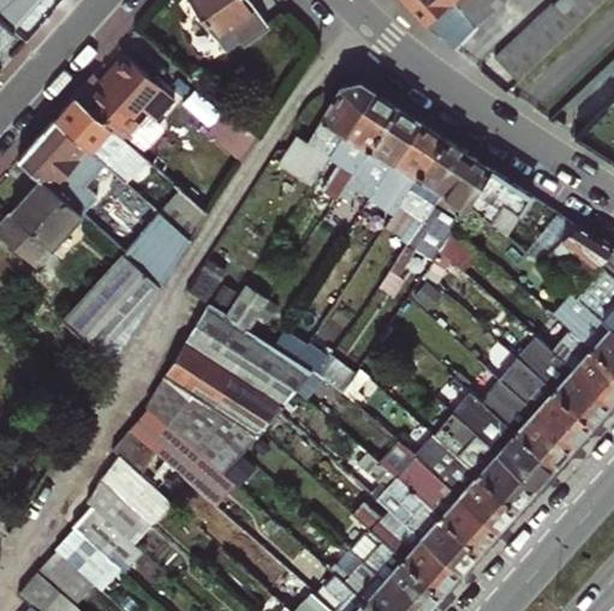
[(0,22),(11,31),(39,0),(0,0),(0,22)]
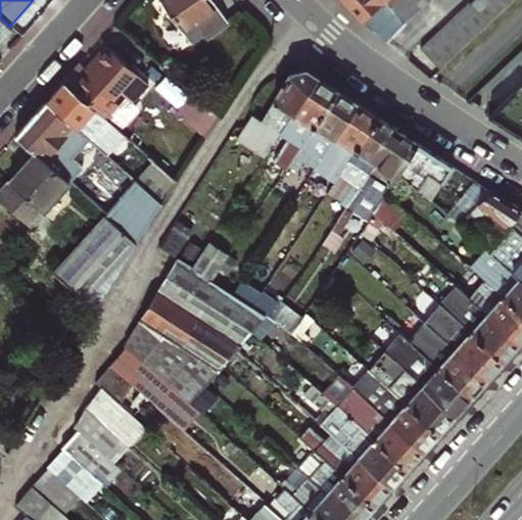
[(207,41),(228,27),(209,0),(158,0),(190,45),(203,36),(207,41)]
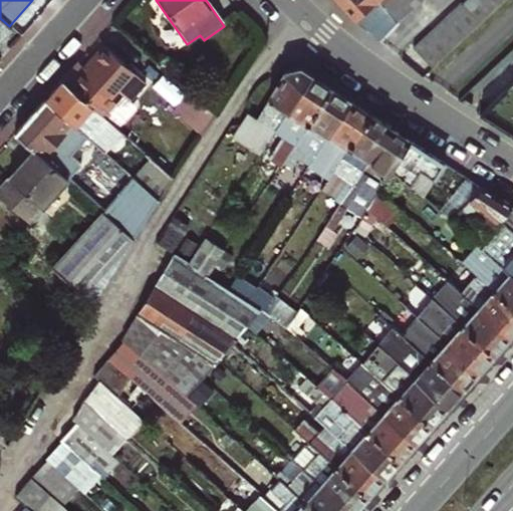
[(353,23),(376,2),(378,0),(341,0),(336,5),(352,23),(353,23)]
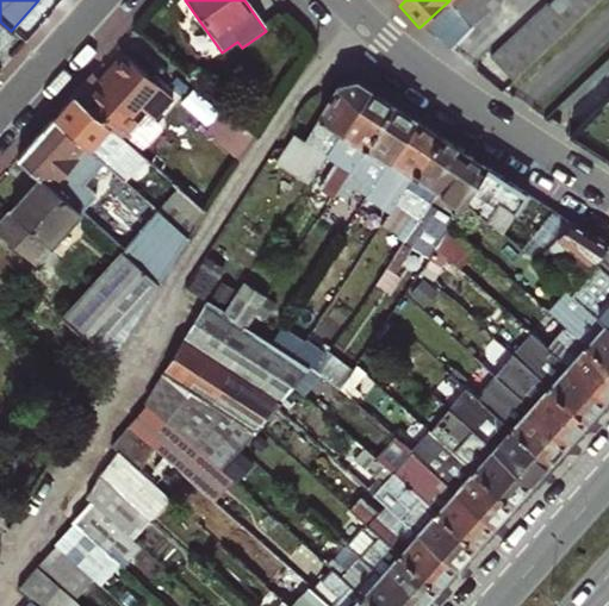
[(449,0),(447,2),(470,27),(498,0),(449,0)]
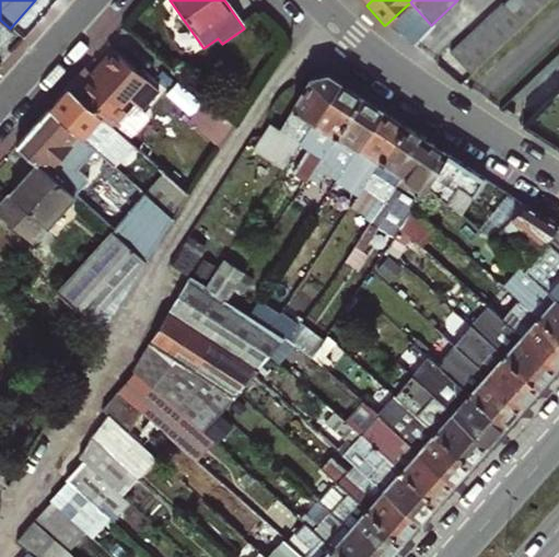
[(509,0),(500,9),(498,6),(446,54),(468,77),(549,0),(509,0)]
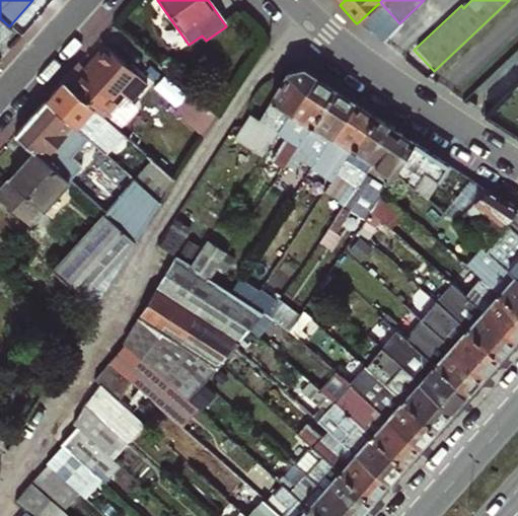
[(380,2),(357,23),(383,43),(399,23),(380,2)]
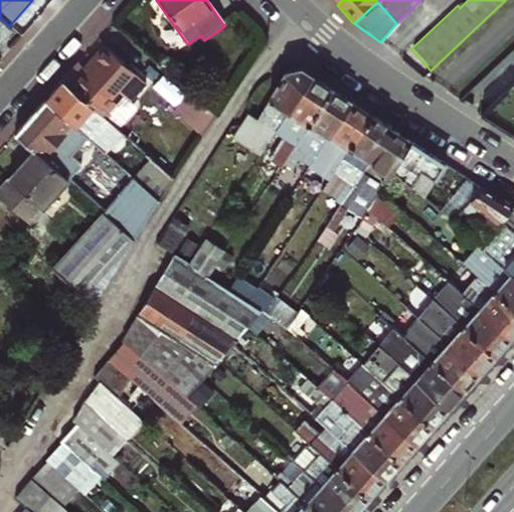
[(0,36),(9,26),(0,18),(0,36)]
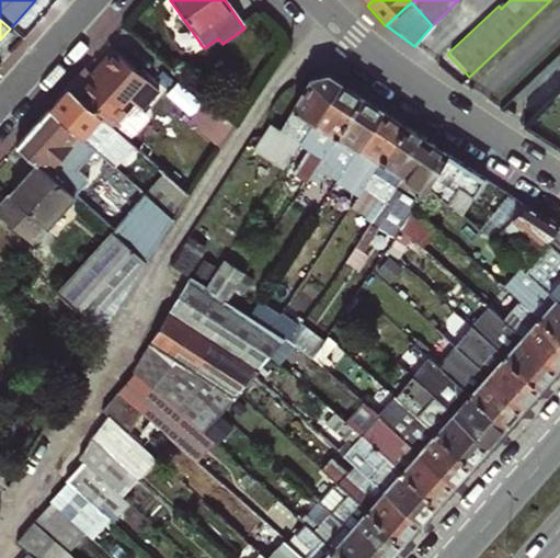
[(141,110),(157,92),(113,53),(92,75),(86,69),(68,89),(112,128),(134,104),(141,110)]
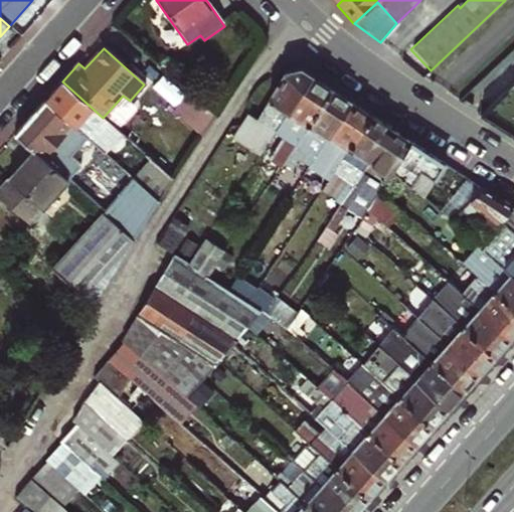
[(262,156),(275,136),(311,77),(300,70),(285,74),(257,120),(247,114),(232,138),(262,156)]
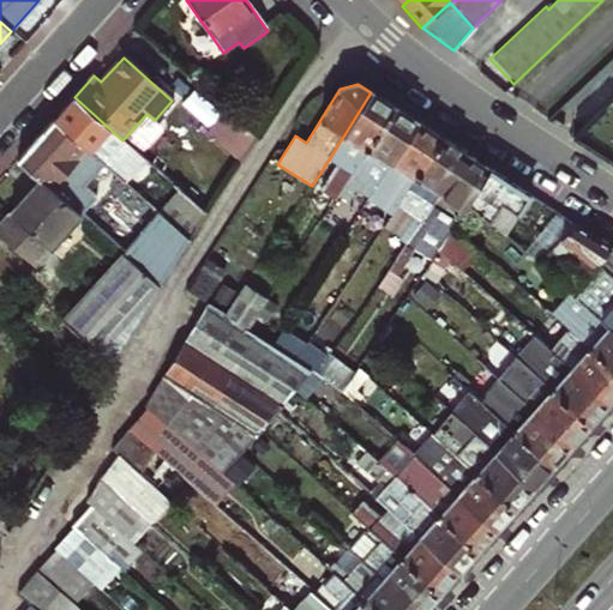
[(320,195),(334,204),(395,108),(371,92),(328,162),(337,169),(320,195)]
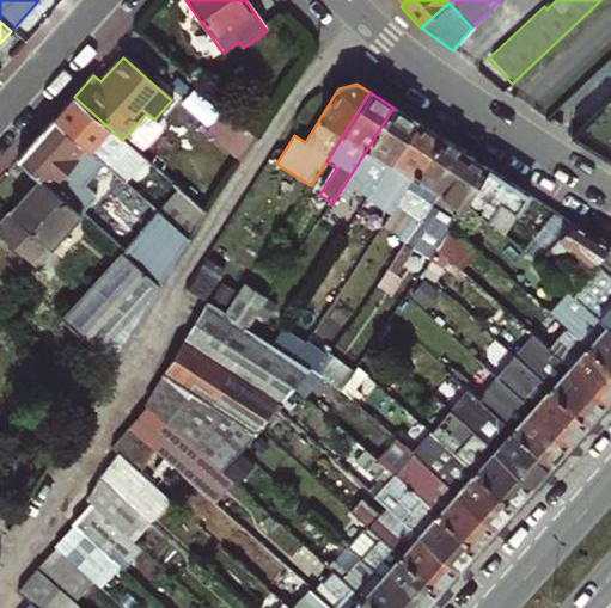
[(145,160),(122,140),(74,97),(54,120),(101,161),(124,183),(145,160)]
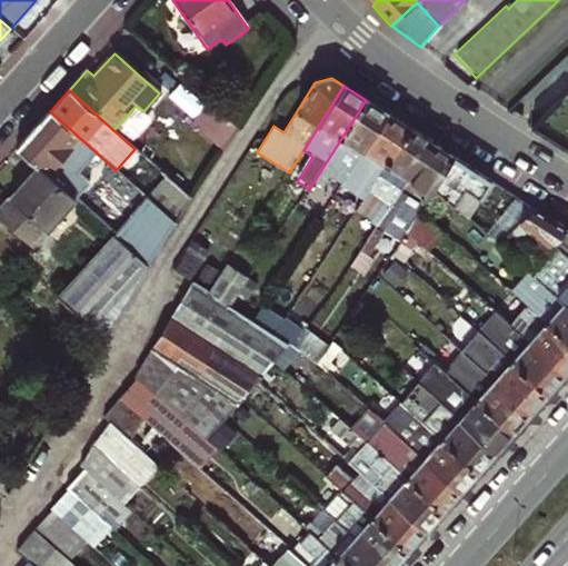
[(567,92),(529,130),(567,155),(567,92)]
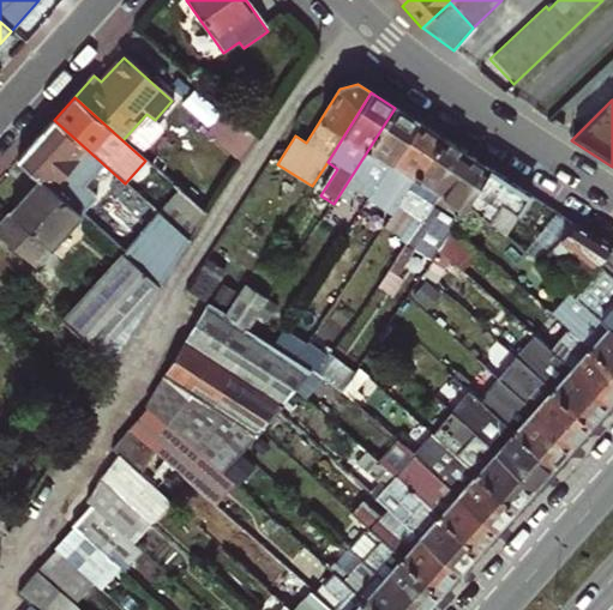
[(370,199),(378,186),(418,122),(395,108),(334,204),(331,207),(346,216),(353,203),(364,209),(370,199)]
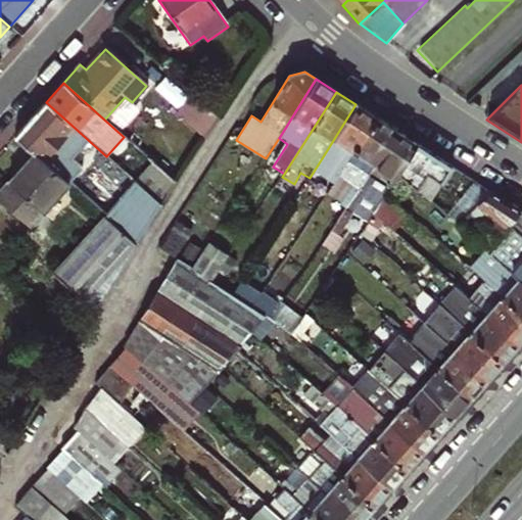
[(203,137),(217,117),(191,94),(175,112),(203,137)]
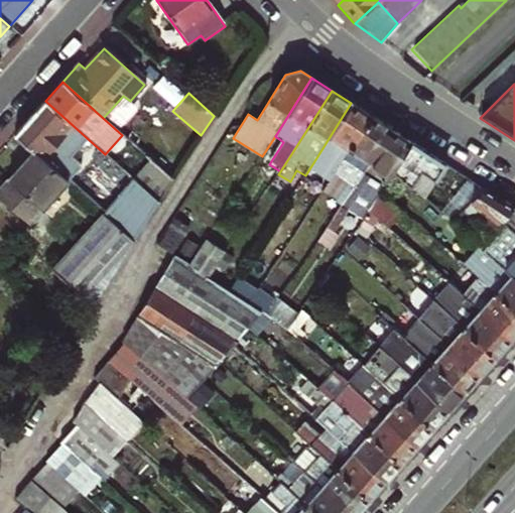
[(68,156),(85,136),(45,101),(15,135),(33,151),(41,159),(54,145),(68,156)]
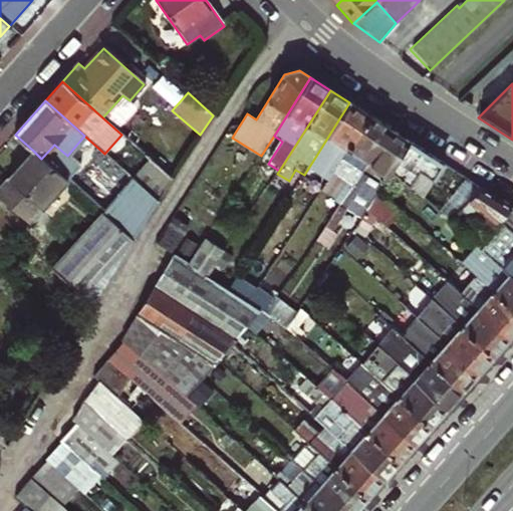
[(322,160),(336,169),(369,115),(349,102),(316,156),(322,160)]
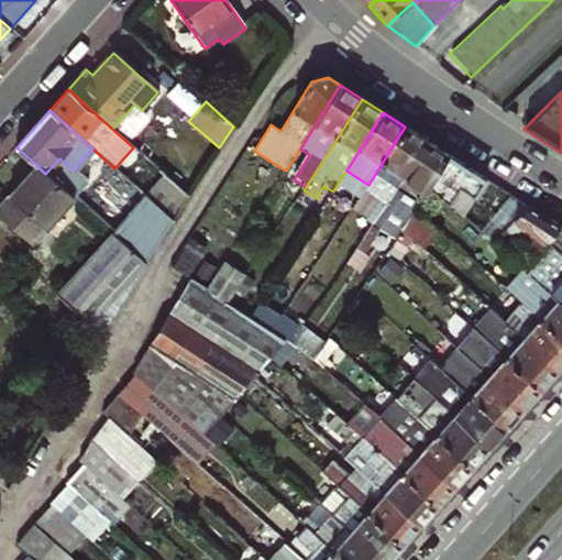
[(368,185),(390,199),(428,142),(405,127),(368,185)]
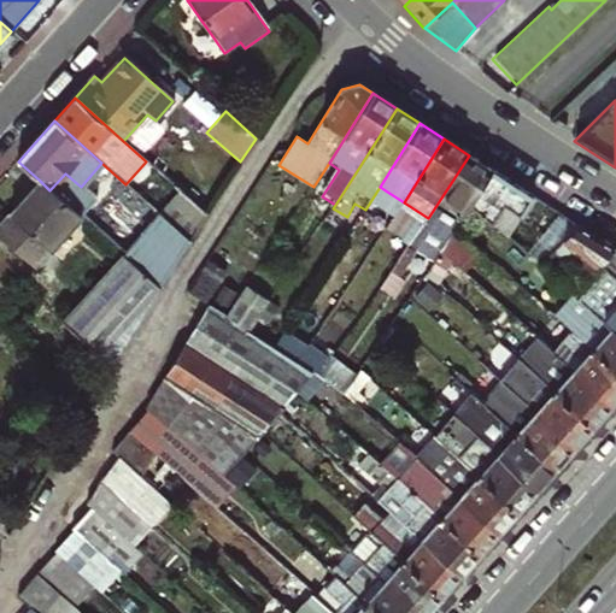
[(459,220),(461,218),(471,201),(492,170),(469,155),(428,218),(412,242),(435,257),(439,251),(446,240),(447,237),(456,225),(459,220)]
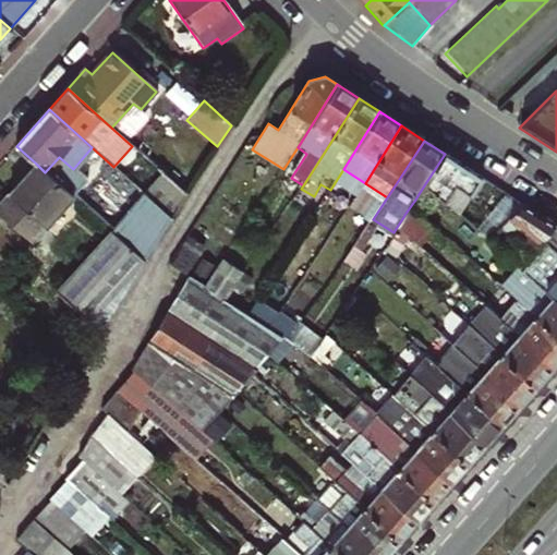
[(426,182),(460,214),(482,179),(445,154),(426,182)]
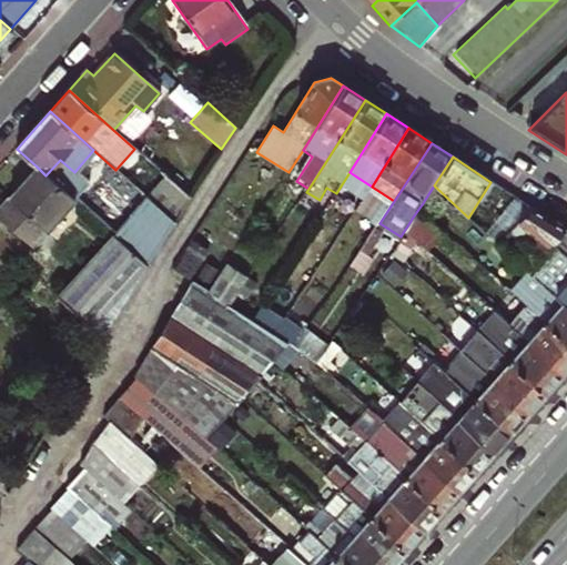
[(0,218),(31,245),(72,200),(46,175),(37,167),(0,207),(0,218)]
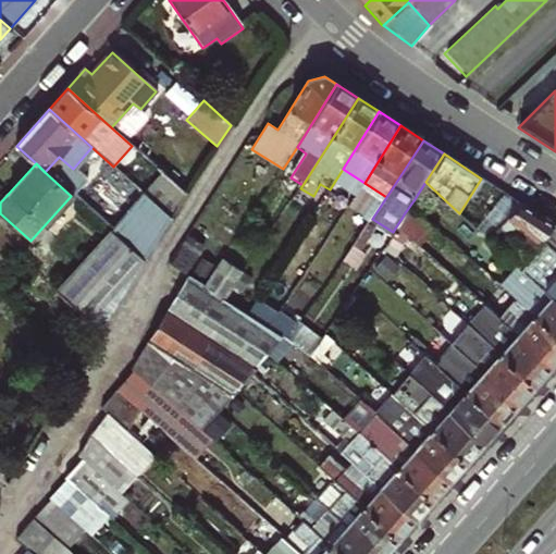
[(335,181),(343,185),(349,173),(343,169),(335,181)]
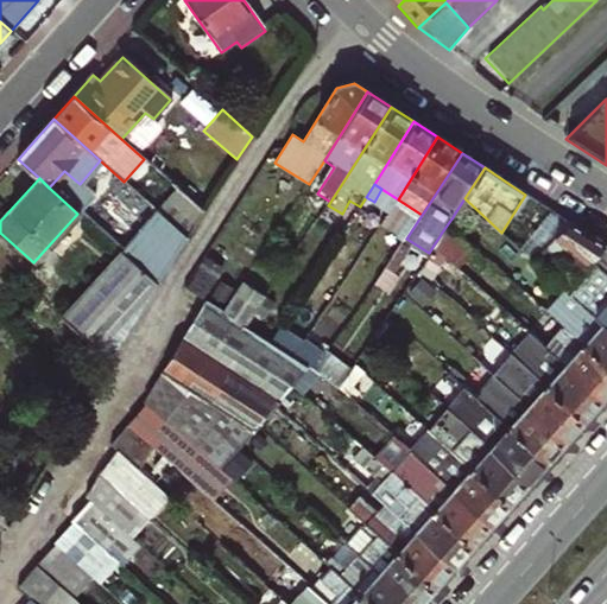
[(184,237),(201,213),(174,188),(153,210),(163,218),(184,237)]
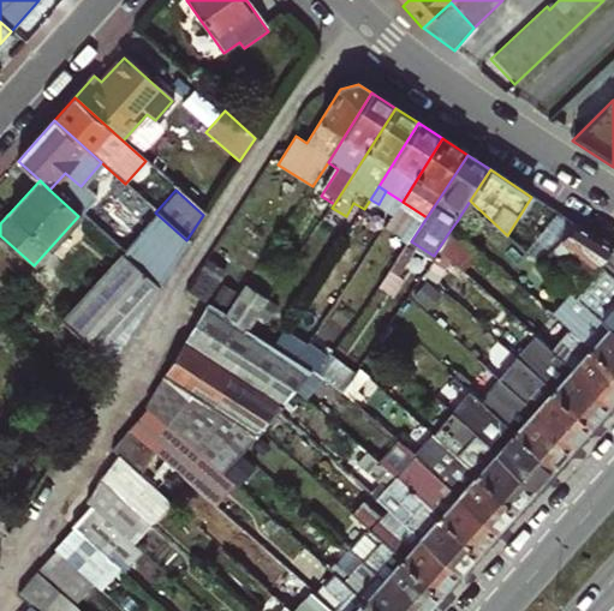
[(528,253),(540,264),(576,226),(562,217),(528,253)]
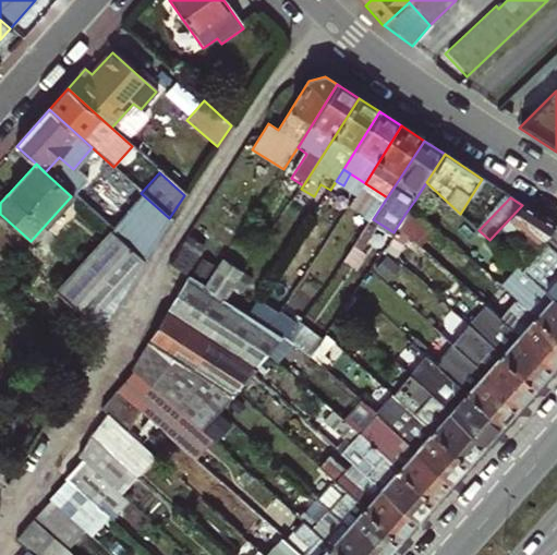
[(158,238),(169,218),(149,201),(137,219),(158,238)]
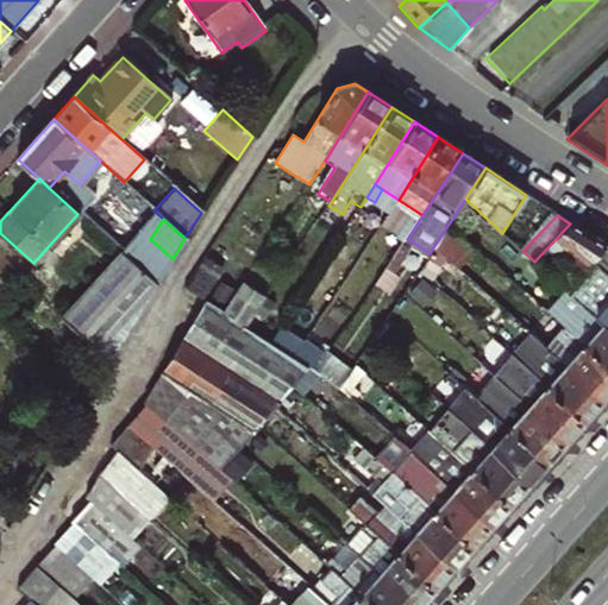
[(587,279),(581,275),(607,247),(570,224),(534,262),(566,291),(571,296),(587,279)]
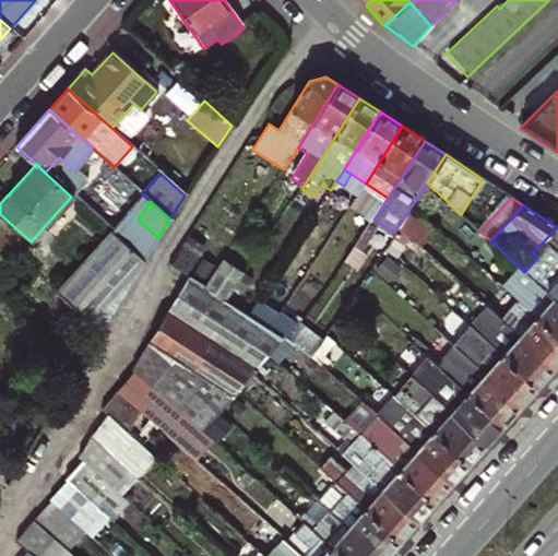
[(426,244),(438,226),(415,210),(402,228),(426,244)]
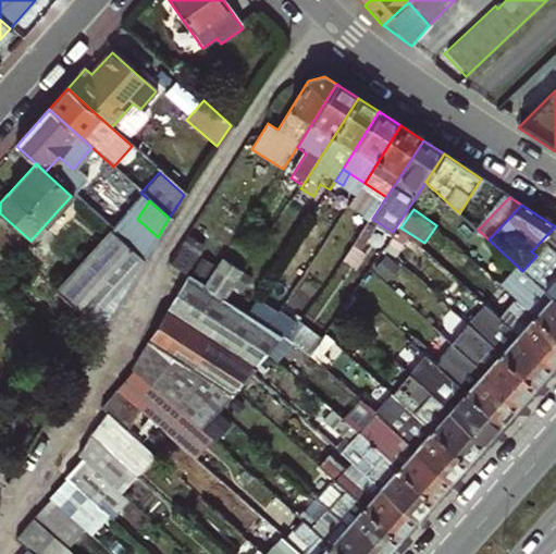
[(555,226),(531,251),(536,256),(550,267),(555,259),(555,226)]
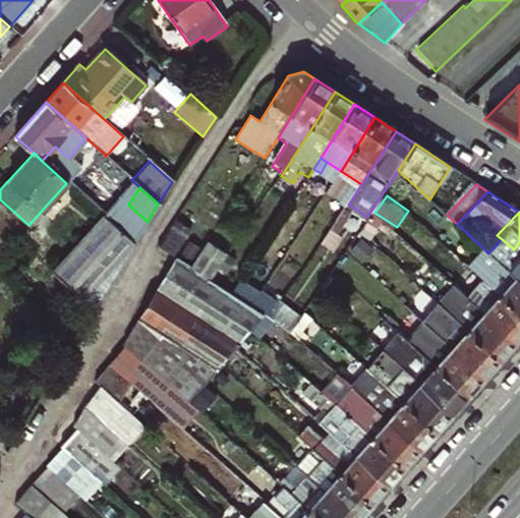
[(82,302),(93,311),(133,244),(125,237),(103,216),(52,275),(82,302)]
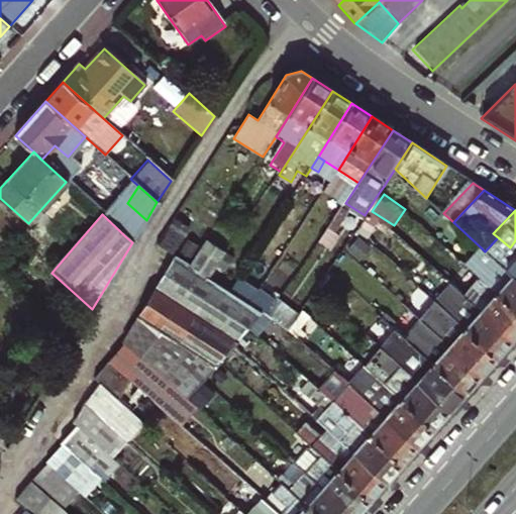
[(124,235),(132,242),(143,224),(136,217),(124,235)]
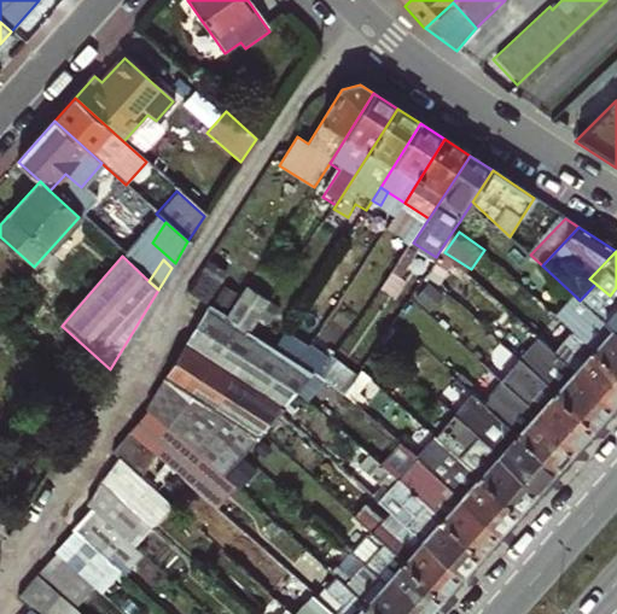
[(227,273),(211,263),(191,294),(207,304),(227,273)]
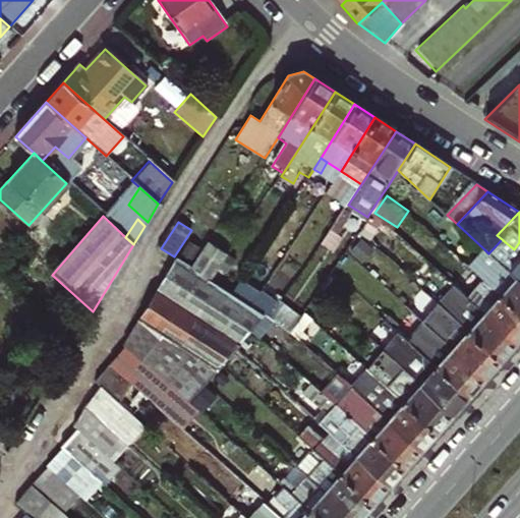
[(519,281),(519,254),(514,249),(502,239),(488,253),(519,281)]
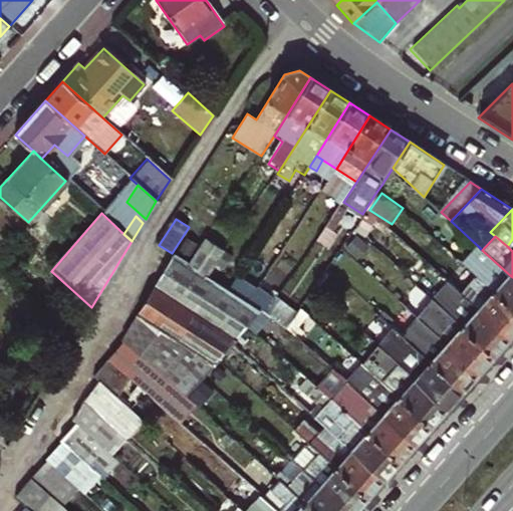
[(191,267),(211,279),(225,257),(205,245),(191,267)]
